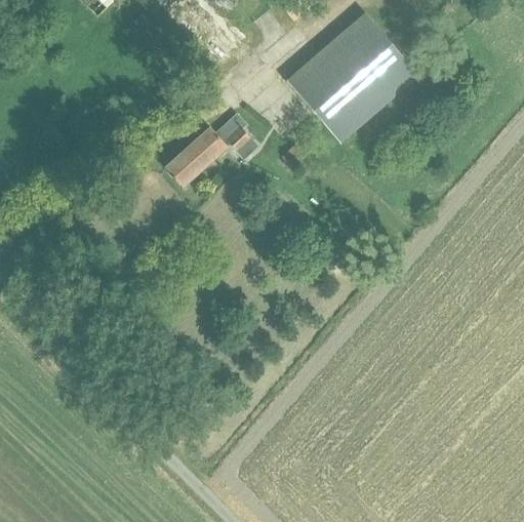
[(80,0),(98,16),(108,6),(101,0),(80,0)]
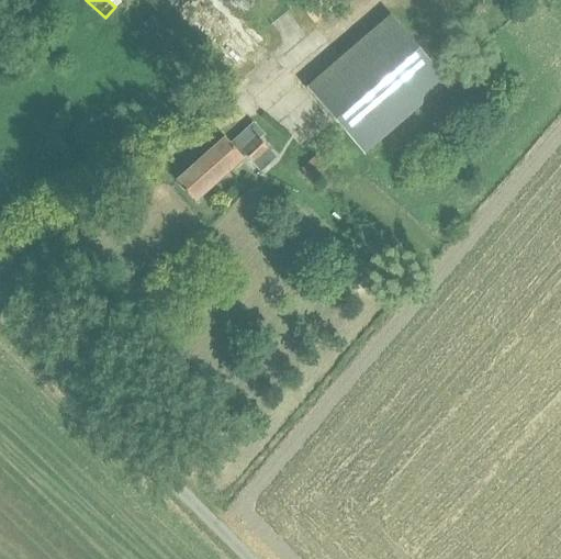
[(298,0),(296,1),(316,24),(343,0),(298,0)]
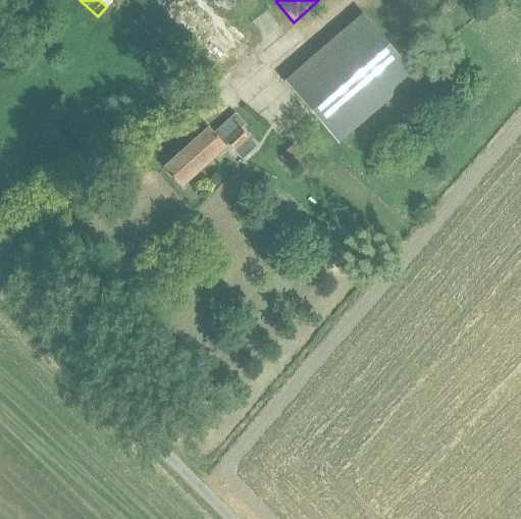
[(203,21),(231,54),(254,35),(224,2),(203,21)]
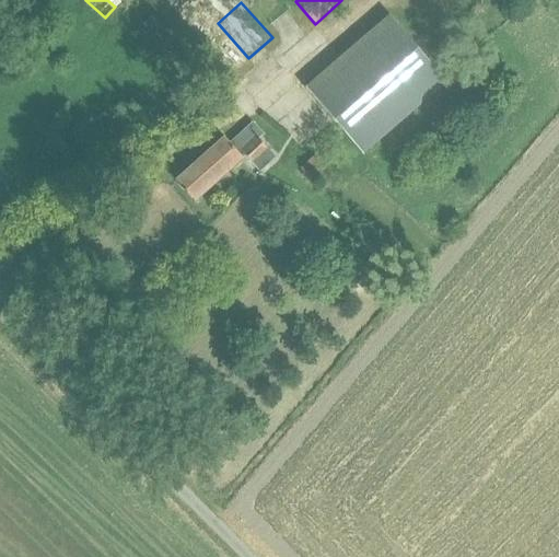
[(305,85),(362,152),(447,80),(391,13),(305,85)]
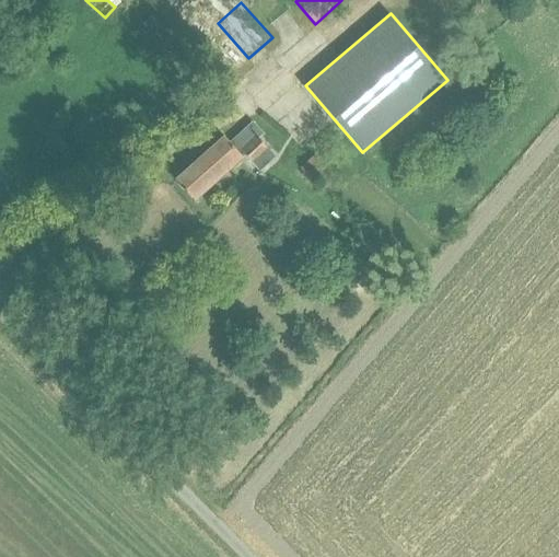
[(252,161),(268,146),(249,125),(230,141),(224,135),(175,178),(195,200),(246,154),(252,161)]
